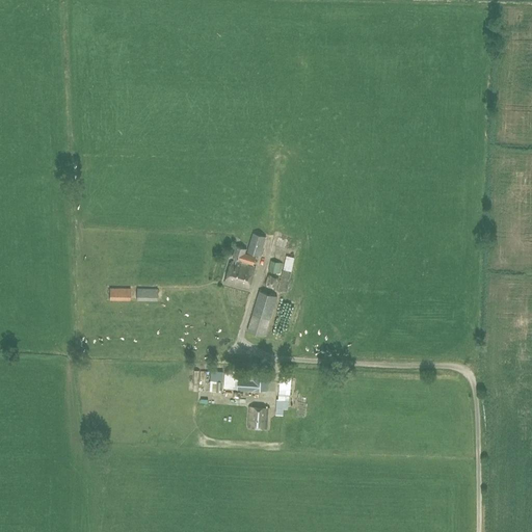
[(287,243),(290,233),(276,229),(273,239),(287,243)]
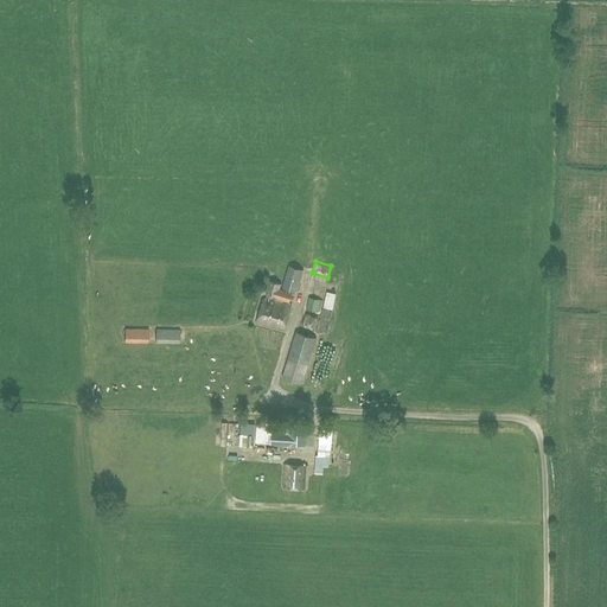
[(295,292),(302,269),(289,266),(282,288),(295,292)]
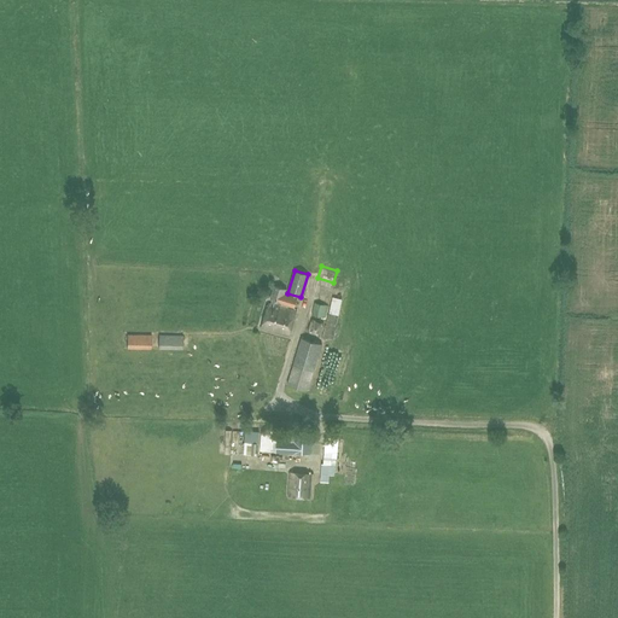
[(261,327),(289,336),(297,312),(274,304),(275,301),(295,307),(297,298),(284,295),(286,289),(274,285),(270,299),(272,301),(270,303),(268,303),(261,327)]
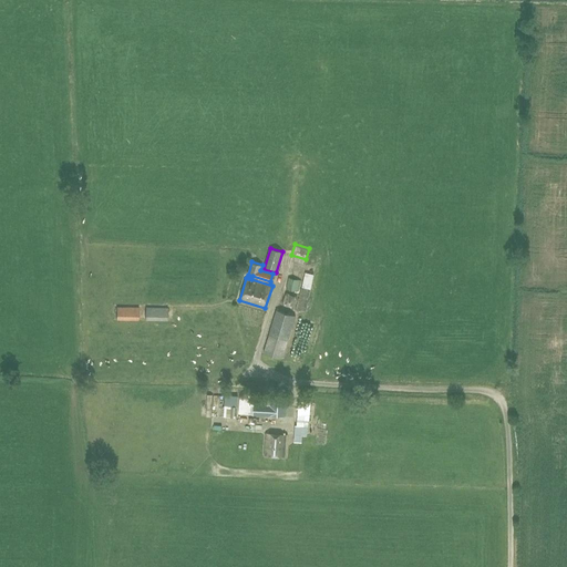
[(313,275),(305,272),(301,287),(297,309),(306,311),(311,289),(313,275)]
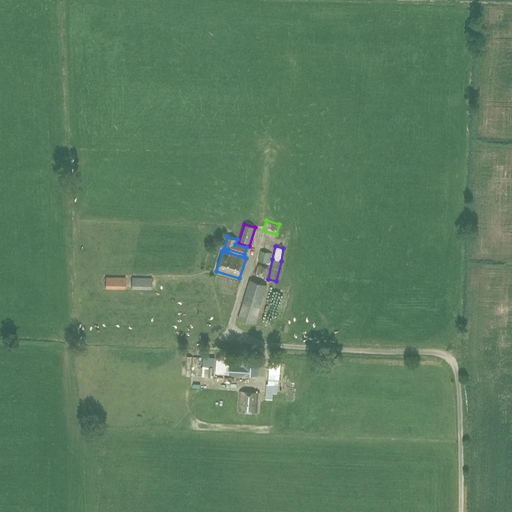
[(270,253),(260,250),(258,261),(268,263),(270,253)]
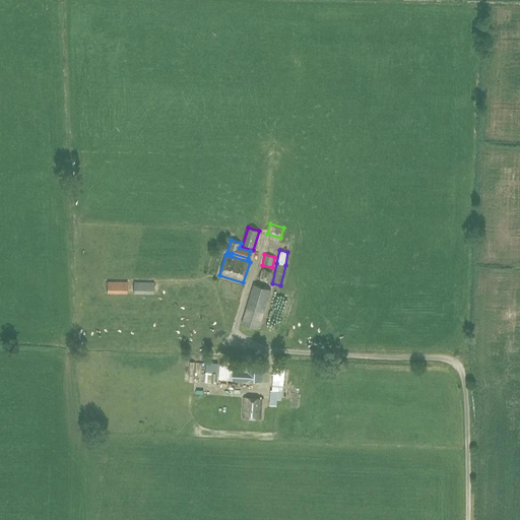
[(127,282),(108,281),(107,293),(127,293),(127,282)]
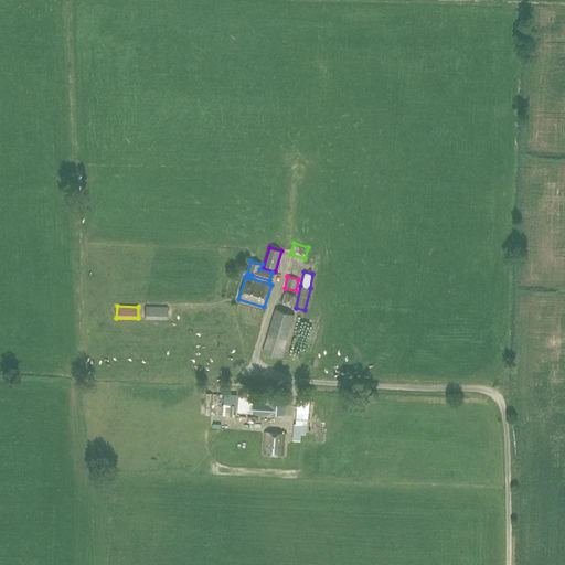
[(168,307),(146,307),(145,318),(167,318),(168,307)]
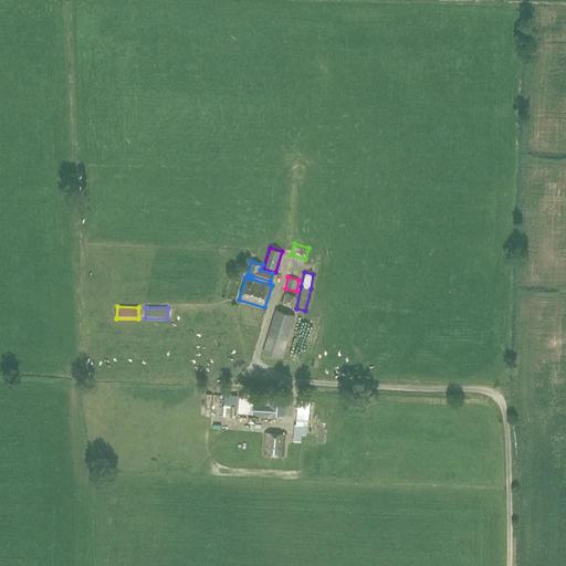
[(276,310),(263,352),(282,357),(295,315),(276,310)]
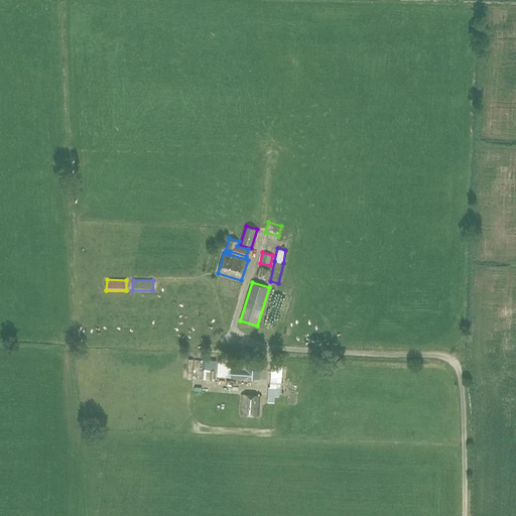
[(259,380),(260,373),(261,357),(252,357),(247,357),(247,358),(221,356),(220,377),(259,380)]
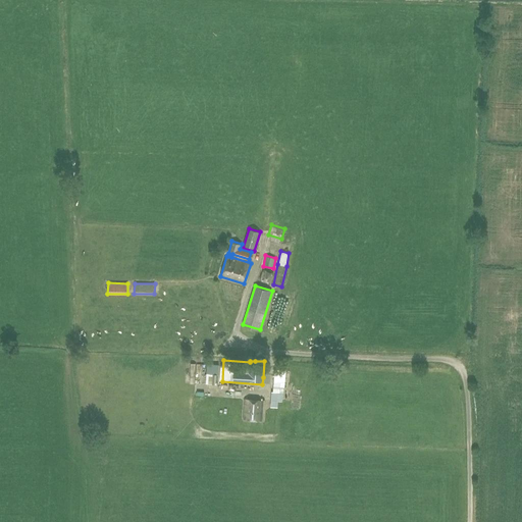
[(272,392),(282,393),(283,371),(273,370),(272,392)]
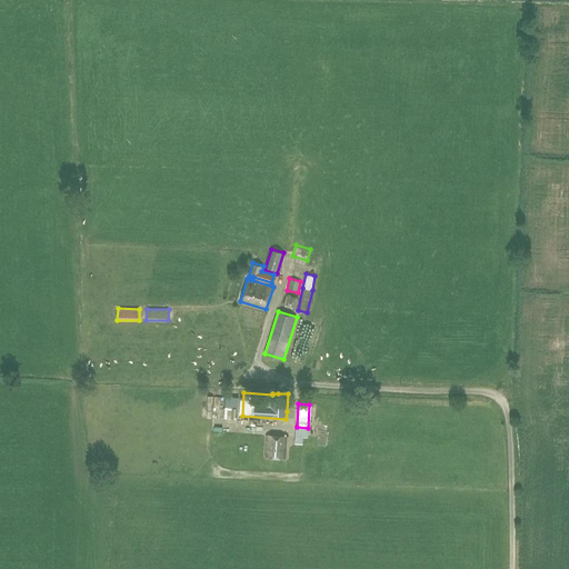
[(288,436),(266,435),(265,457),(286,459),(288,436)]
